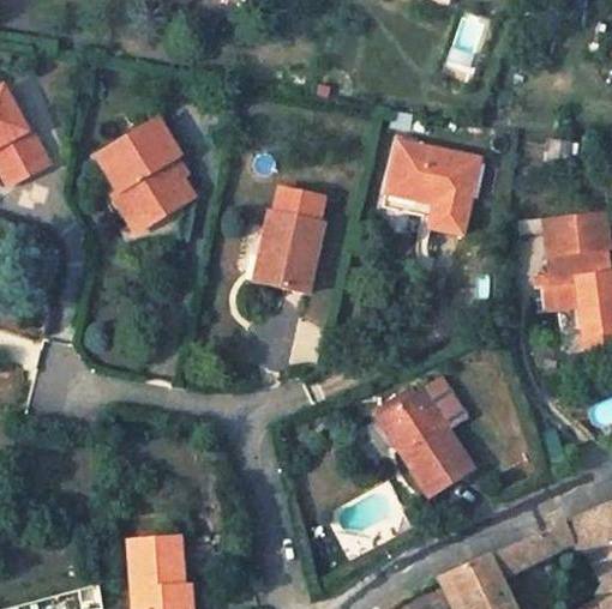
[(11,103),(18,100),(10,83),(3,86),(11,103)]
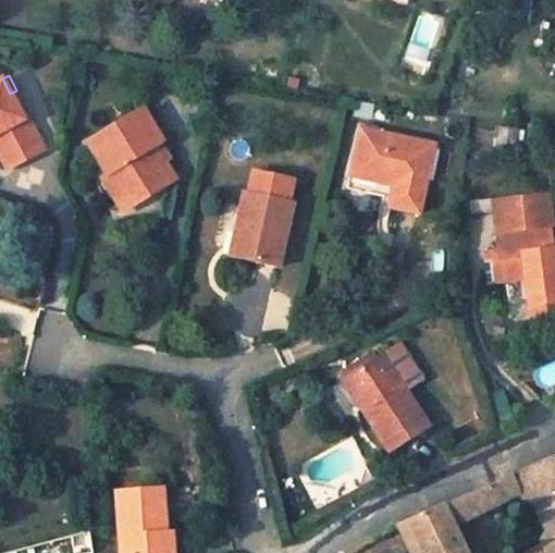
[(0,78),(0,156),(5,168),(41,149),(25,115),(22,118),(10,94),(2,78),(0,78)]
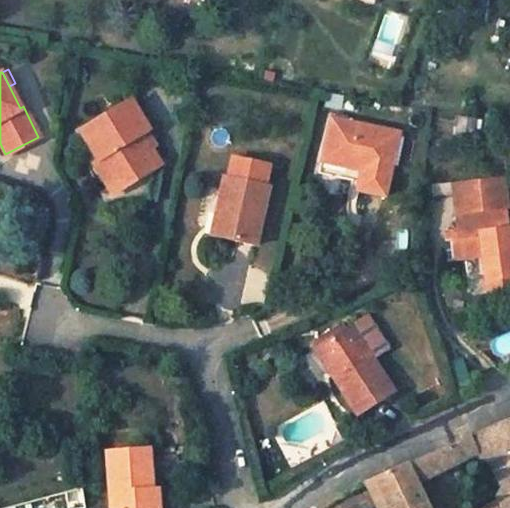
[(147,126),(129,95),(77,126),(96,157),(114,188),(159,161),(149,144),(141,130),(146,127),(147,126)]
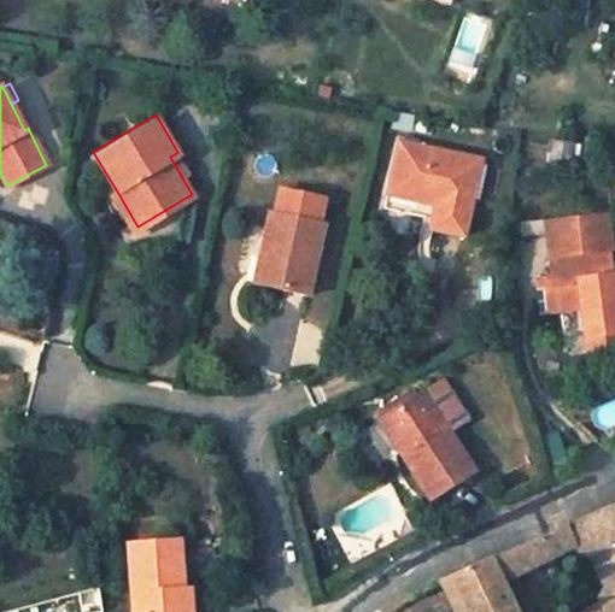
[(464,233),(480,156),(400,136),(391,180),(439,190),(437,200),(432,225),(464,233)]
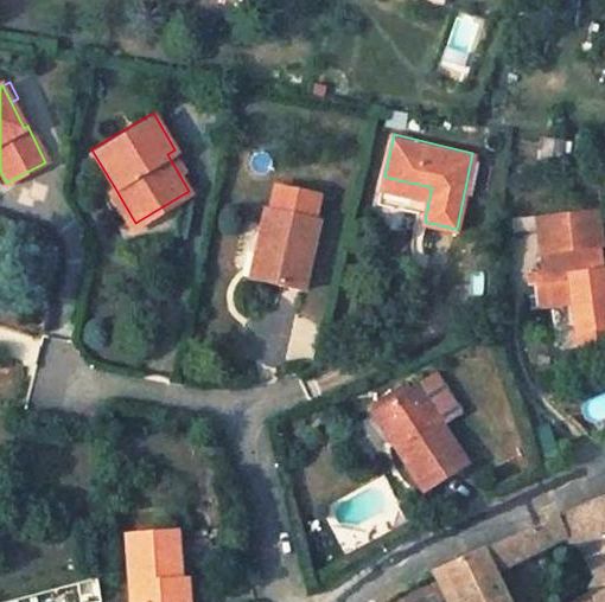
[(167,154),(177,171),(183,168),(173,151),(167,154)]
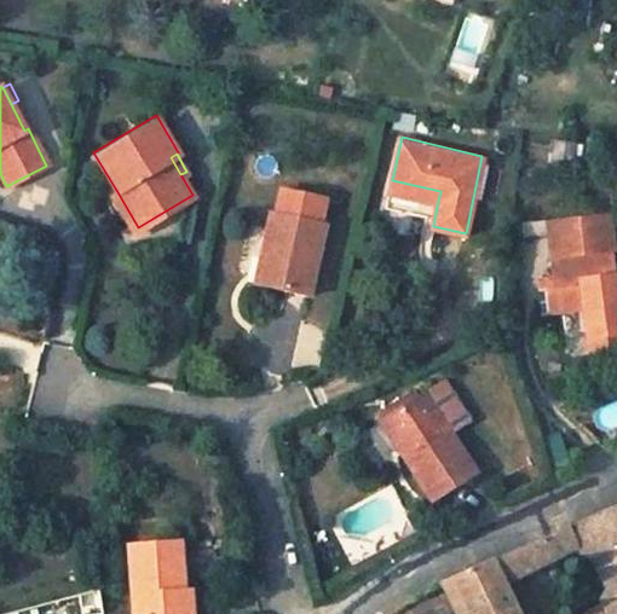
[(440,191),(392,180),(391,190),(438,201),(440,191)]
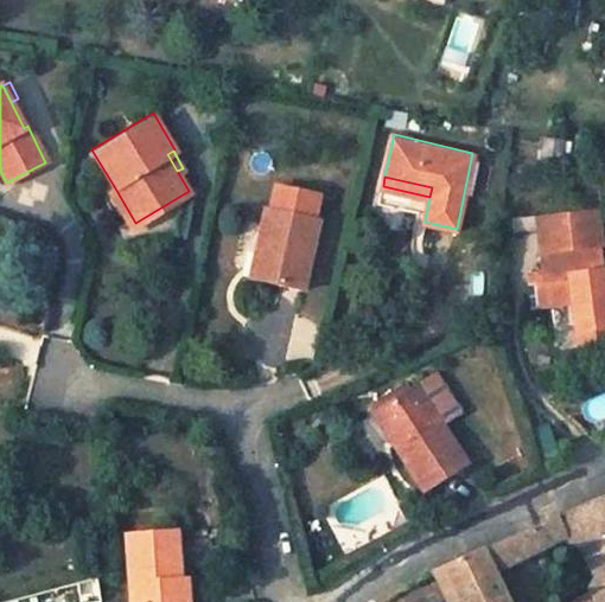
[(255,277),(301,288),(318,218),(313,217),(319,193),(275,183),(269,206),(265,205),(254,253),(261,254),(255,277)]
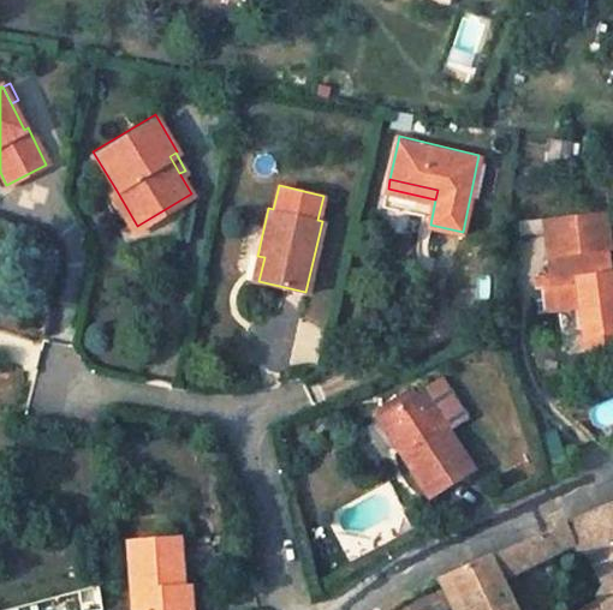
[(115,189),(106,193),(129,231),(137,226),(115,189)]
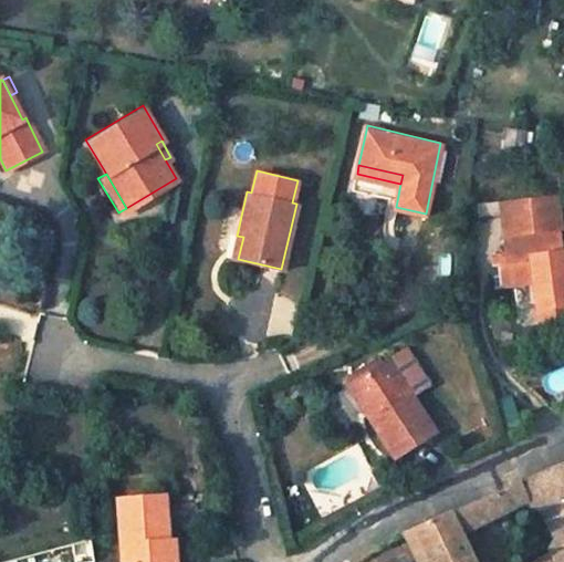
[(561,253),(554,198),(503,205),(510,260),(499,262),(501,283),(512,282),(532,280),(535,304),(541,304),(544,323),(563,320),(563,253),(561,253)]
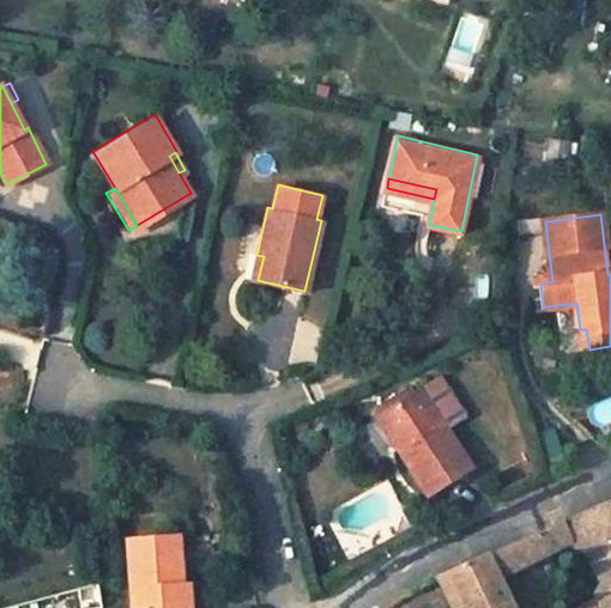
[(264,256),(256,255),(250,279),(258,280),(264,256)]
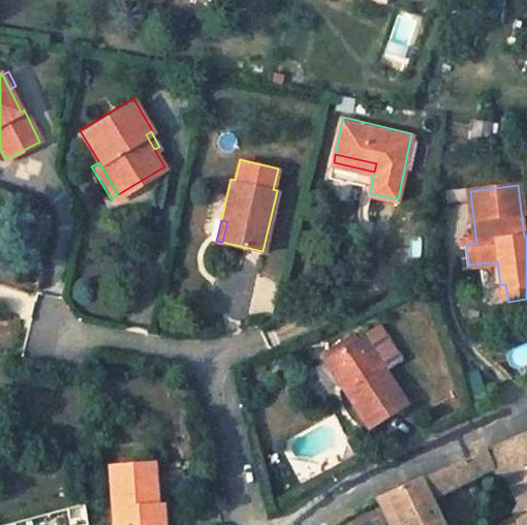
[(342,389),(368,430),(405,406),(382,369),(399,359),(378,326),(362,336),(330,357),(347,385),(342,389)]
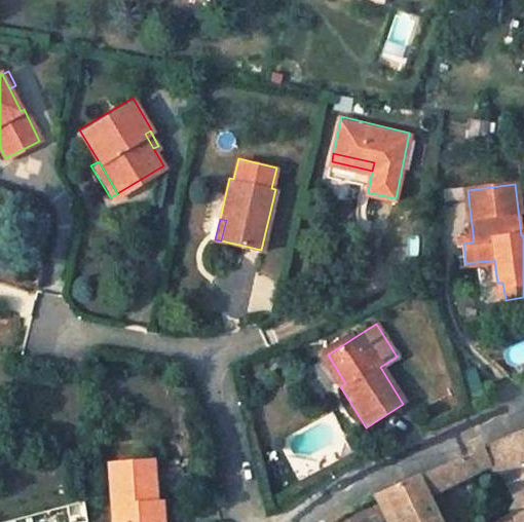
[(325,387),(337,380),(340,386),(345,383),(328,355),(311,365),(325,387)]
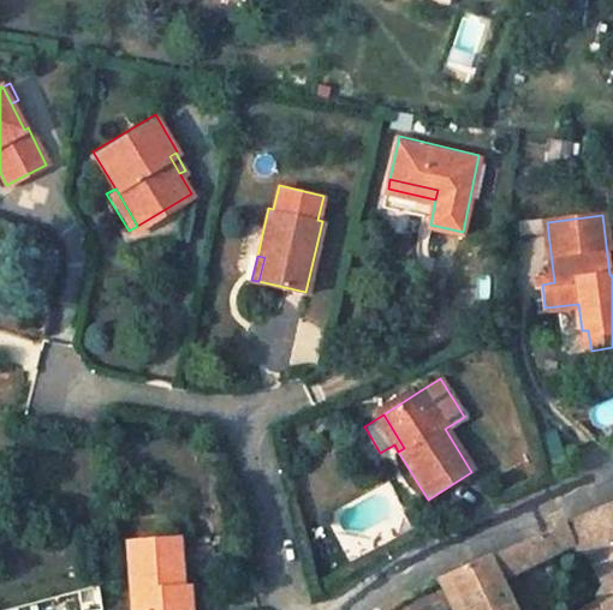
[(577,538),(579,544),(591,548),(607,578),(597,590),(601,597),(585,605),(587,609),(612,609),(612,500),(571,519),(577,538)]
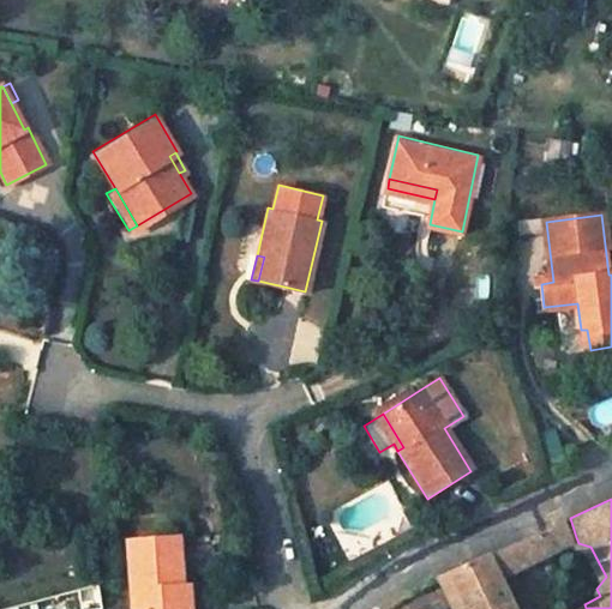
[(564,543),(576,537),(570,518),(555,524),(564,543)]
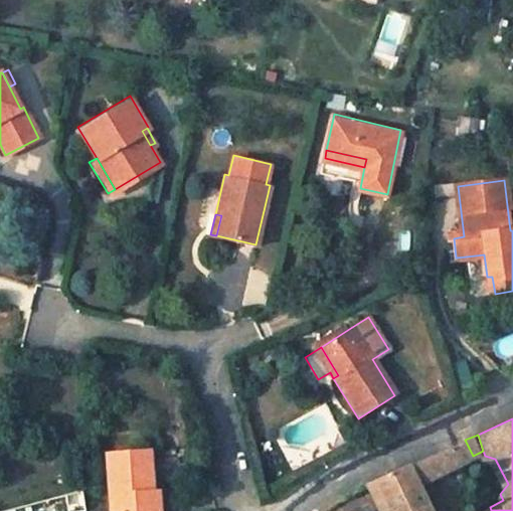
[(391,510),(435,510),(422,482),(473,456),(465,440),(377,478),(389,506),(391,510)]
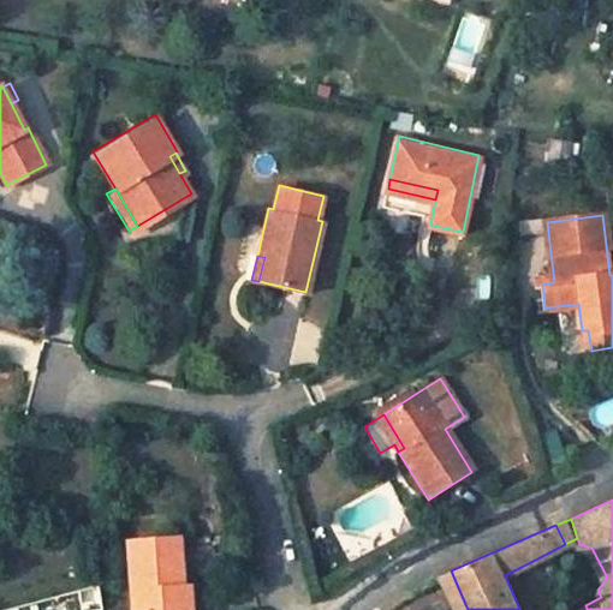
[(178,537),(125,540),(130,609),(177,609),(176,587),(180,587),(178,537)]
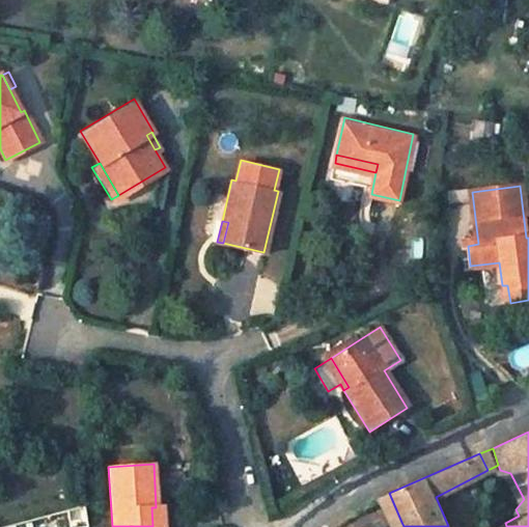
[(152,526),(162,526),(161,506),(156,507),(151,507),(152,526)]
